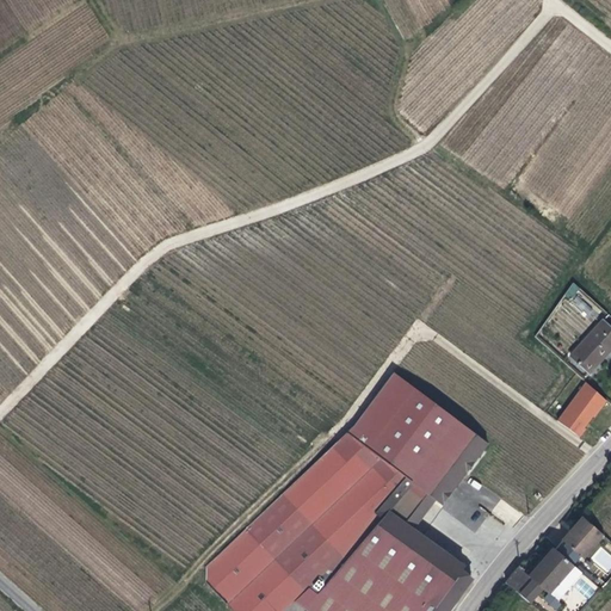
[(579,288),(572,282),(563,294),(571,300),(579,288)]
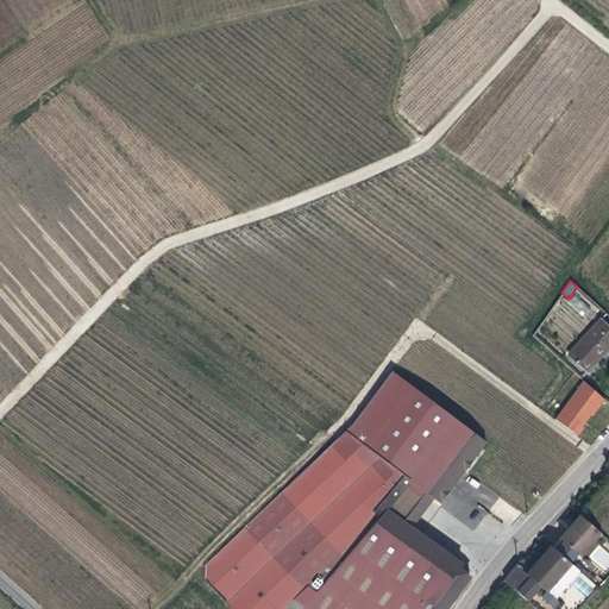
[(586,371),(608,345),(608,326),(600,319),(567,353),(586,371)]
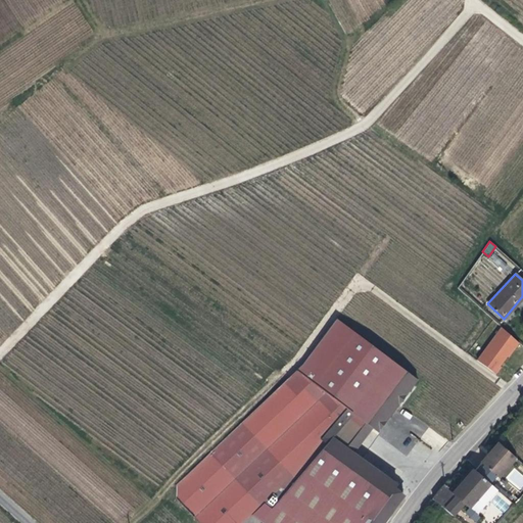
[(498,375),(519,340),(497,327),(477,363),(498,375)]
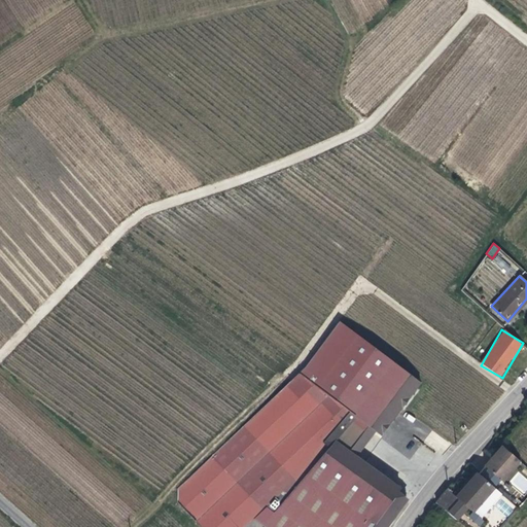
[(388,526),(402,508),(401,507),(408,499),(399,492),(401,490),(355,456),(334,440),(353,415),(302,376),(286,377),(176,484),(176,500),(203,526),(236,526),(264,500),(272,506),(275,503),(305,526),(388,526)]
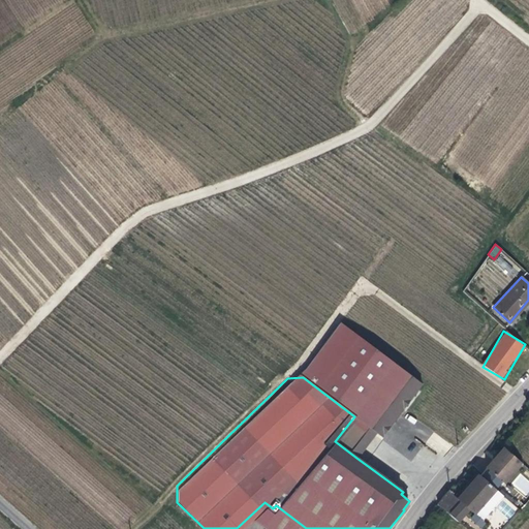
[(375,433),(354,416),(335,441),(356,458),(375,433)]
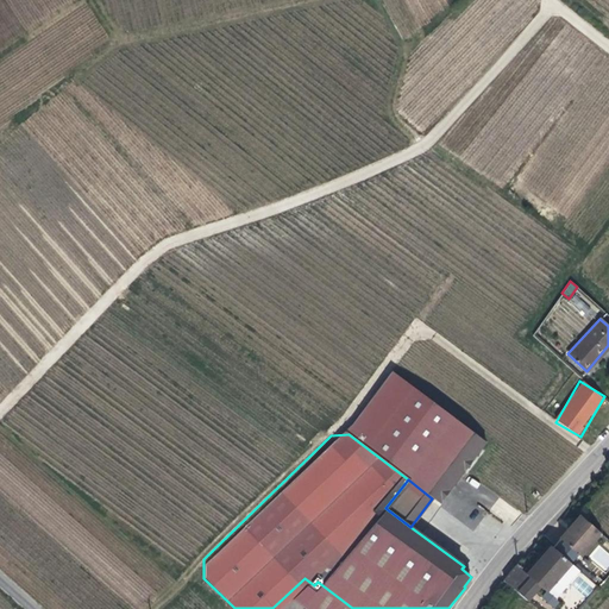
[(604,534),(584,516),(576,526),(572,529),(557,548),(576,566),(604,534)]
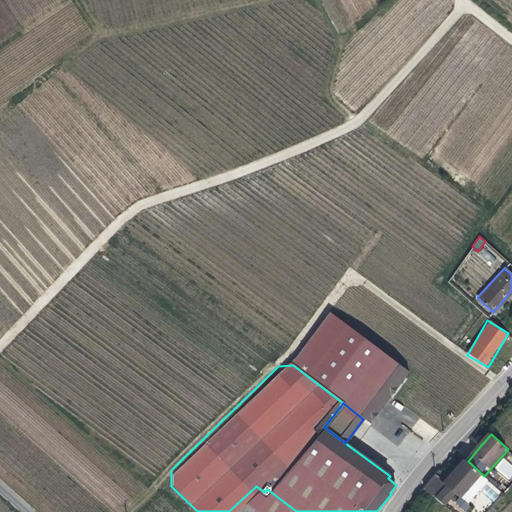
[(468,461),(466,459),(450,478),(460,487),(455,493),(460,498),(461,496),(468,502),(488,479),(484,476),(468,461)]
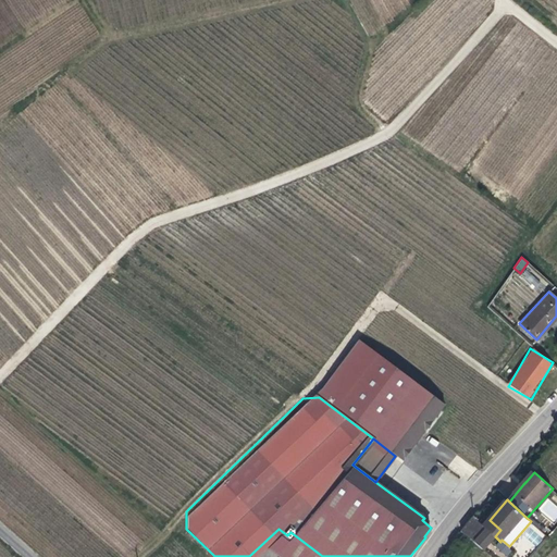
[(540,510),(555,521),(556,518),(556,506),(548,499),(540,510)]
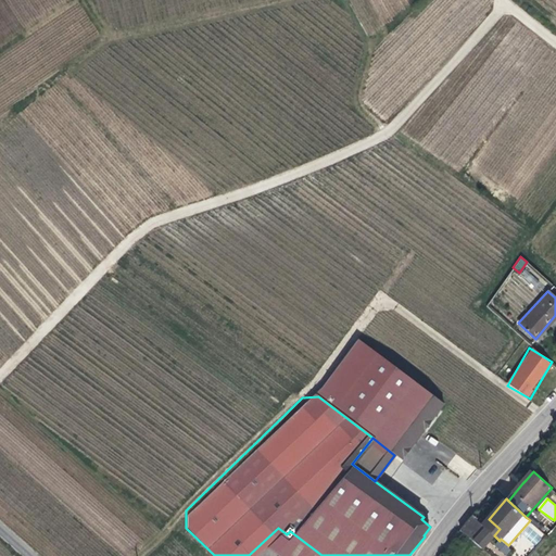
[(483,526),(472,517),(460,530),(472,540),(484,527),(483,526)]
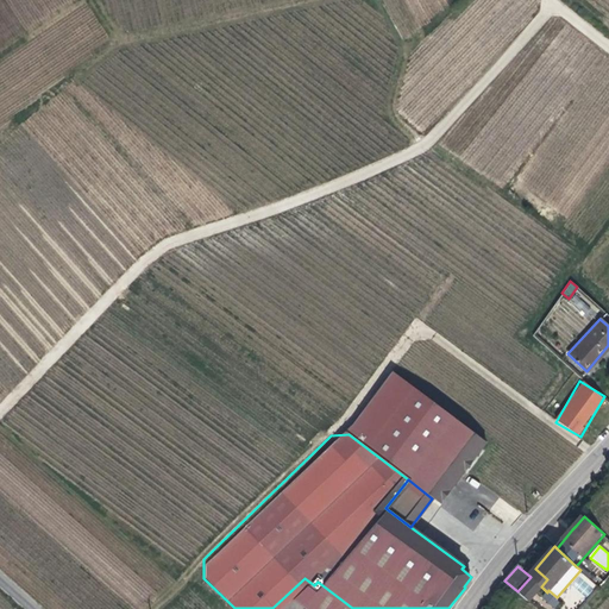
[(547,579),(535,569),(529,576),(531,577),(540,585),(541,586),(547,579)]
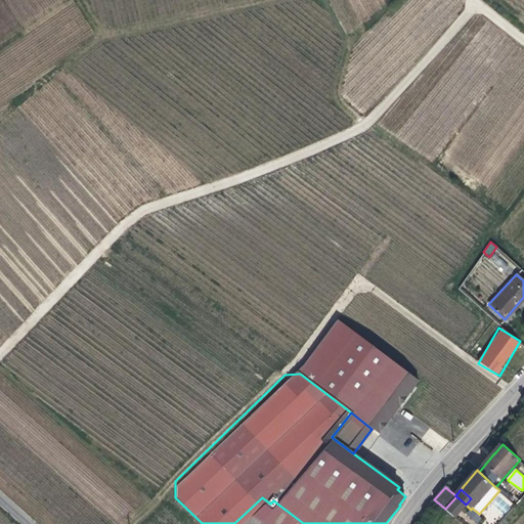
[(445,509),(453,517),(461,509),(465,504),(456,496),(445,509)]
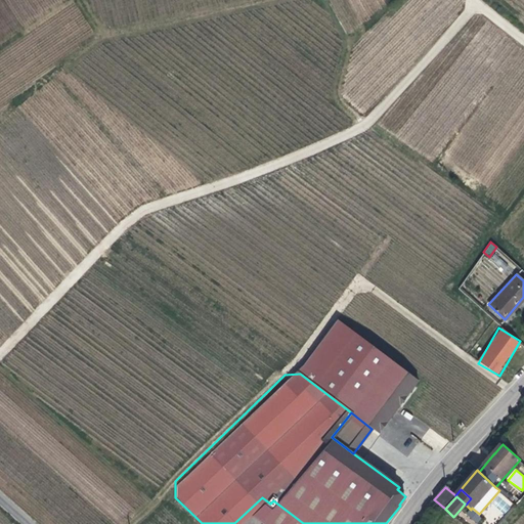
[(476,522),(480,518),(478,515),(471,510),(467,514),(476,522)]
